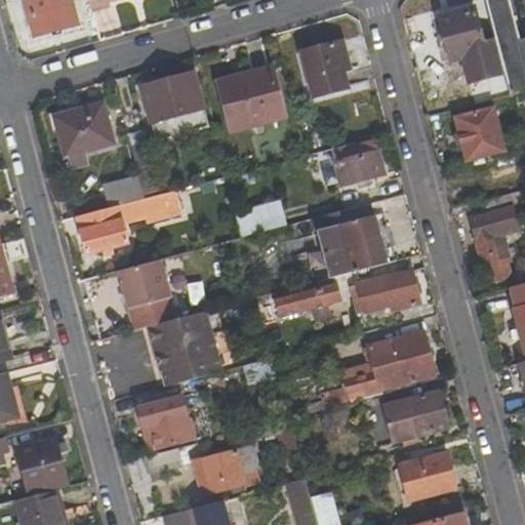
[(24,0),(33,36),(79,26),(72,0),(24,0)]
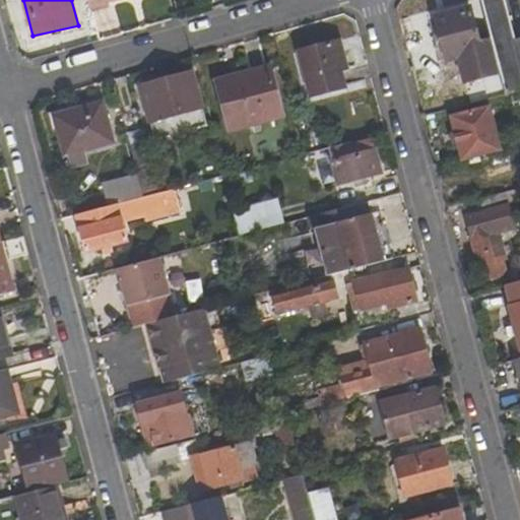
[(519,37),(514,39),(504,0),(479,0),(490,39),(503,90),(505,95),(519,90),(519,37)]
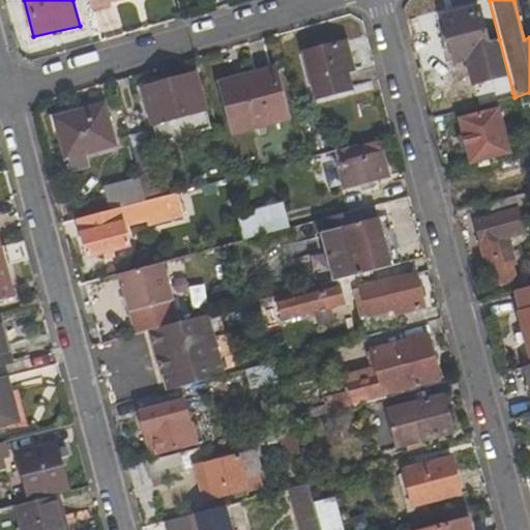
[(494,96),(512,92),(499,39),(488,42),(479,7),(442,17),(453,63),(466,61),(471,85),(490,81),(494,96)]
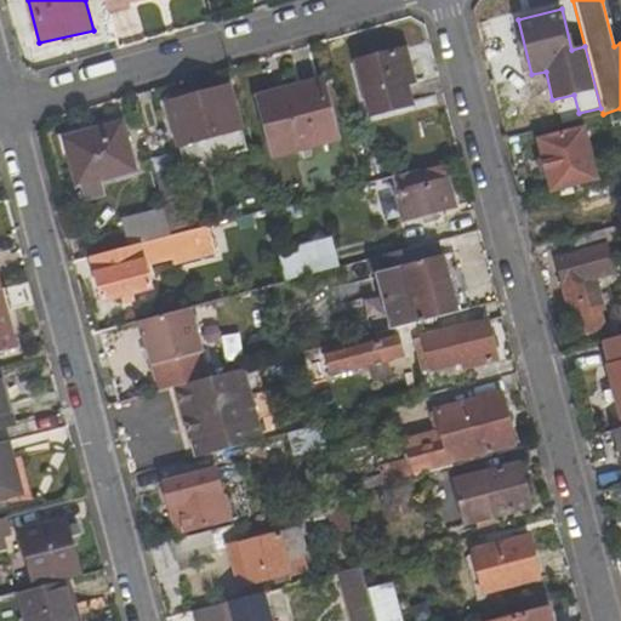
[(405,85),(412,83),(404,52),(358,63),(371,117),(411,106),(405,85)]
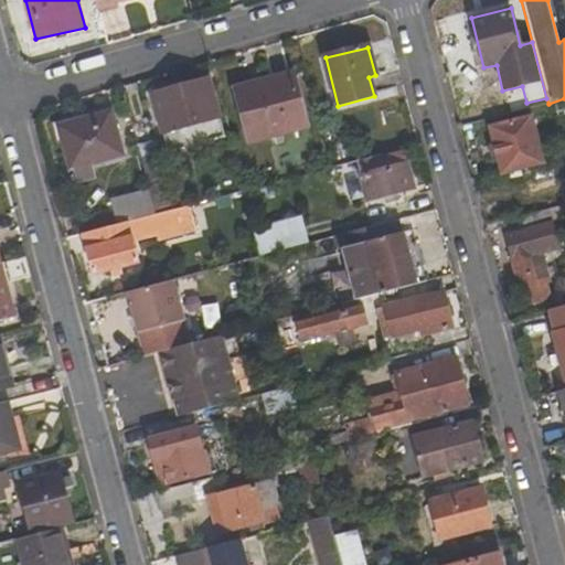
[(222,82),(224,89),(232,88),(264,80),(263,75),(260,63),(222,82)]
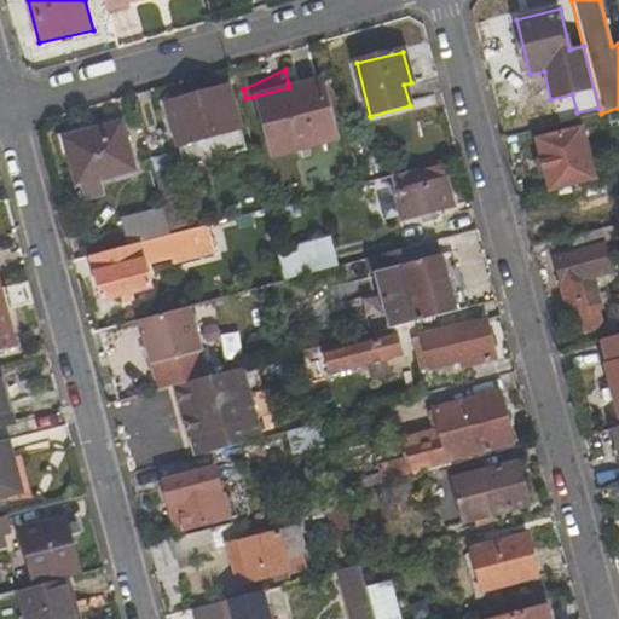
[(288,82),(289,87),(254,97),(270,158),(339,142),(320,74),(288,82)]
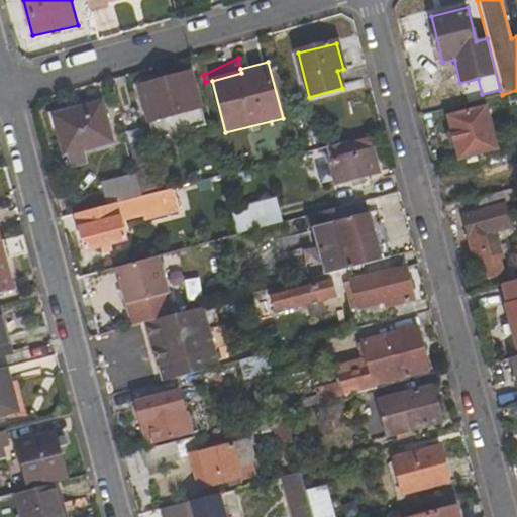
[(152,139),(205,126),(191,72),(139,86),(152,139)]
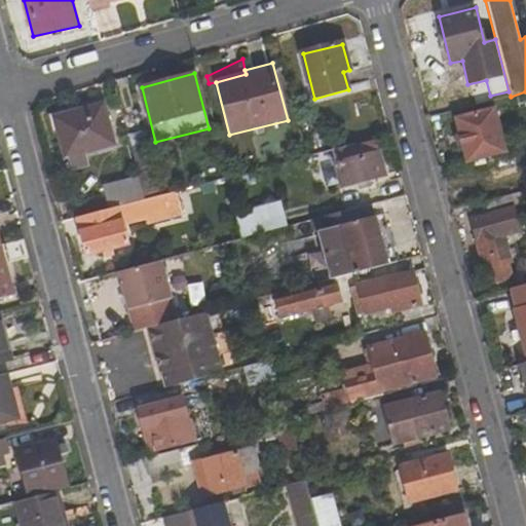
[(64,159),(115,146),(104,103),(52,117),(64,159)]
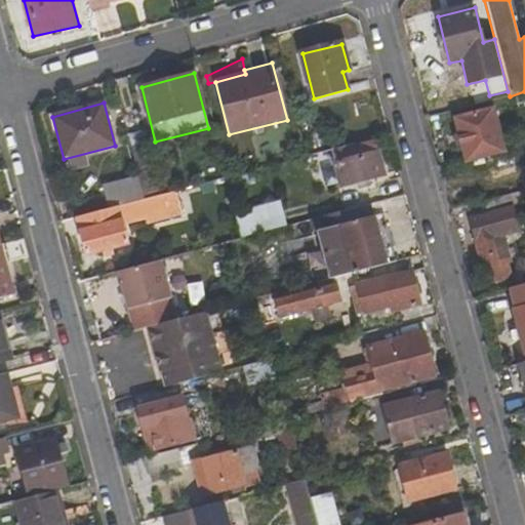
[(467,163),(506,152),(494,108),(454,118),(467,163)]
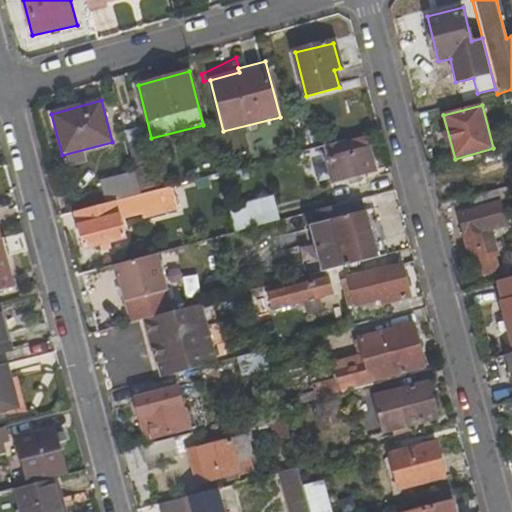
[(138,126),(125,130),(136,172),(141,194),(158,190),(142,126),(138,126)]
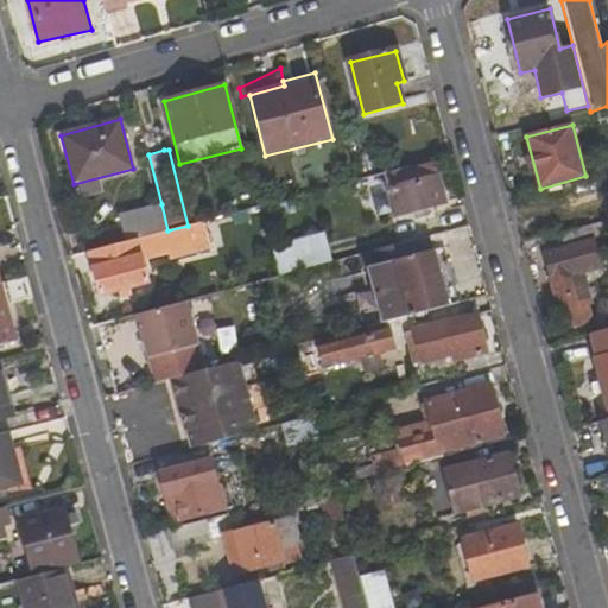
[(394,175),(393,170),(359,179),(372,222),(447,202),(436,165),(394,175)]
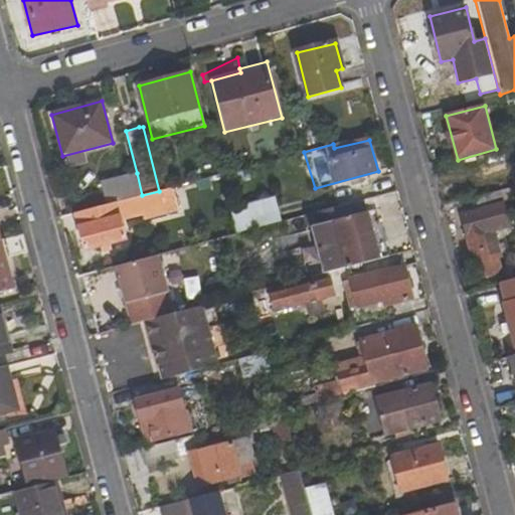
[(137,173),(101,182),(108,205),(115,203),(130,199),(142,195),(137,173)]
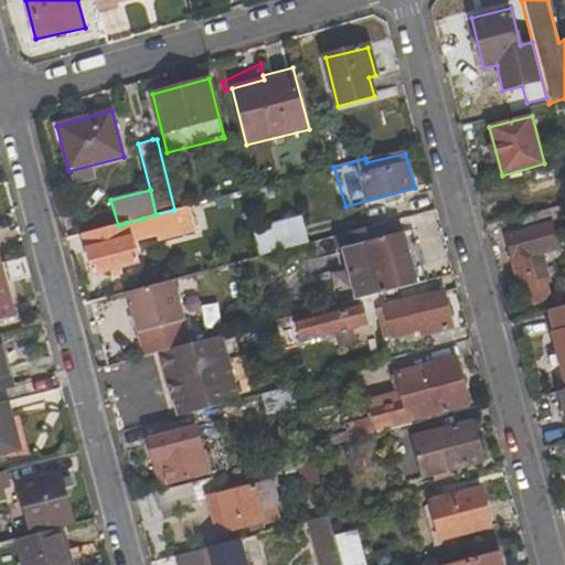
[(564,219),(564,204),(522,216),(526,230),(504,236),(524,307),(552,300),(546,285),(551,284),(544,255),(560,251),(551,223),(564,219)]
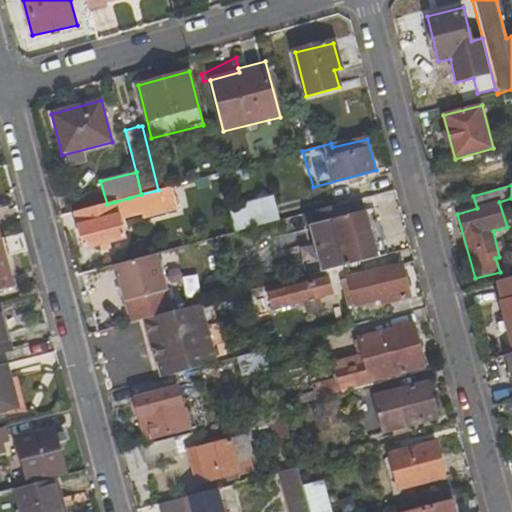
[(162,205),(159,193),(158,190),(141,194),(129,198),(133,213),(145,210),(147,218),(165,213),(162,205)]
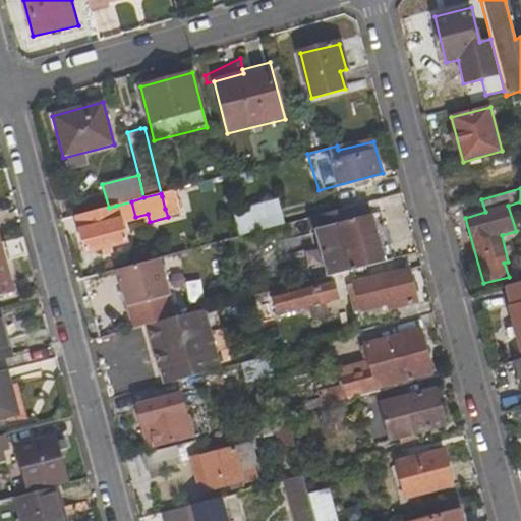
[(176,206),(173,193),(162,196),(165,209),(176,206)]
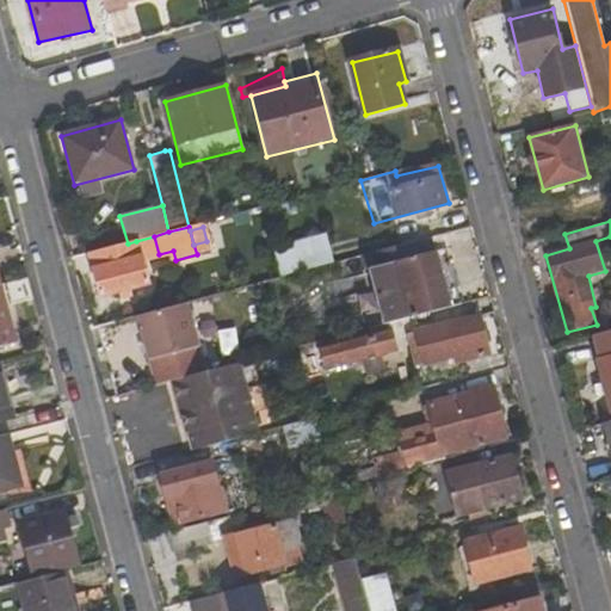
[(275,247),(283,277),(335,263),(327,233),(275,247)]
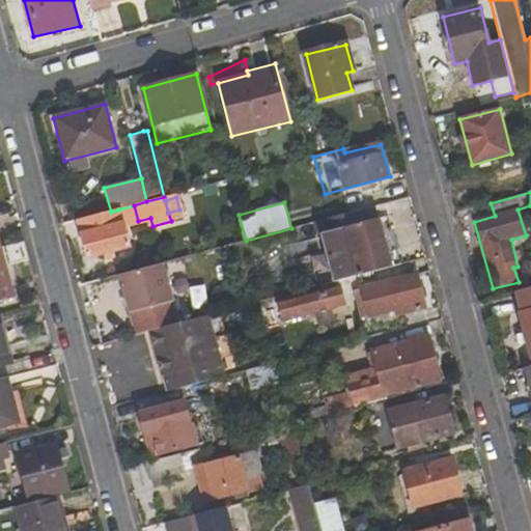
[(123,224),(138,221),(134,205),(118,210),(123,224)]
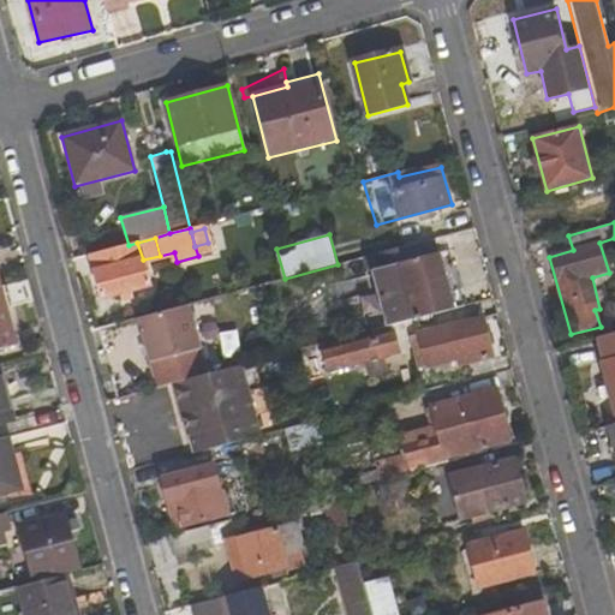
[(388,327),(453,309),(435,239),(364,258),(368,274),(374,272),(388,327)]
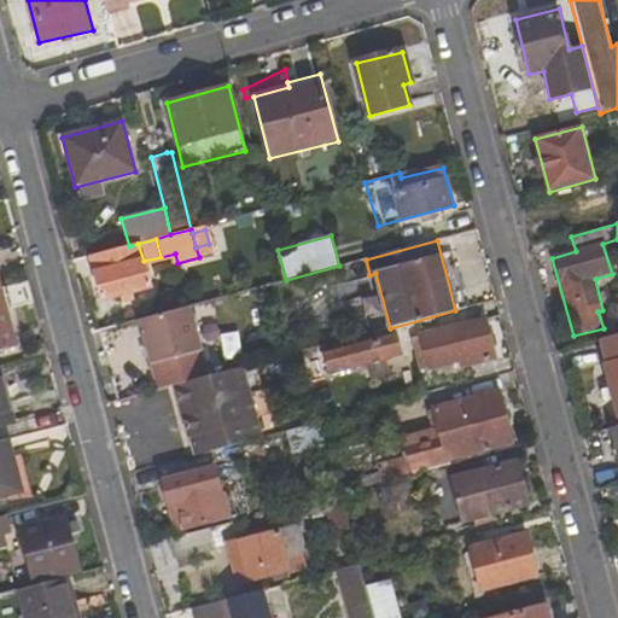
[(138,244),(129,246),(91,257),(101,302),(117,297),(120,304),(134,301),(132,293),(152,287),(144,261),(138,244)]
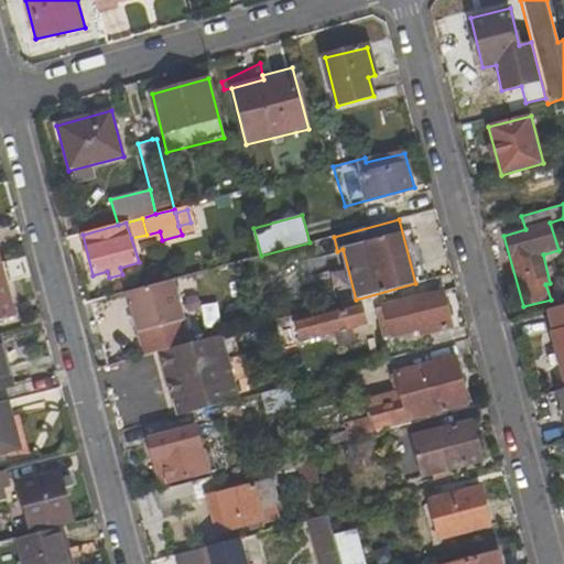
[(7,283),(31,278),(24,258),(1,263),(7,283)]
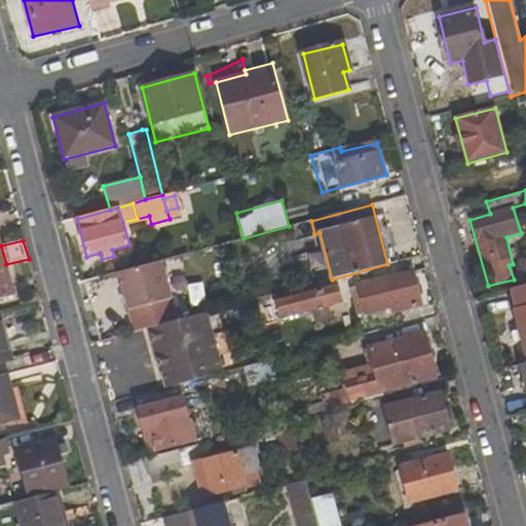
[(0,299),(14,295),(6,264),(1,246),(0,246),(0,299)]
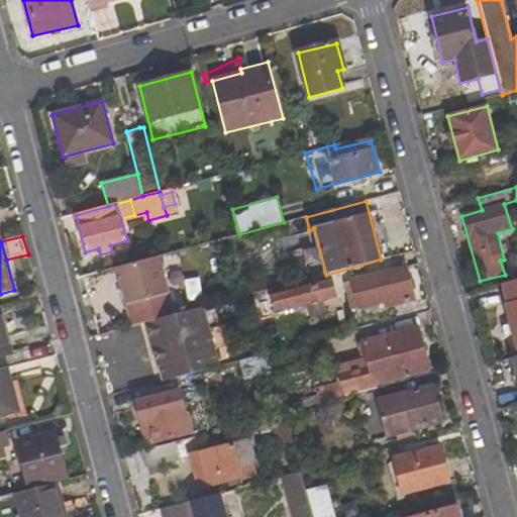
[(146,324),(174,316),(158,256),(116,269),(131,327),(146,324)]
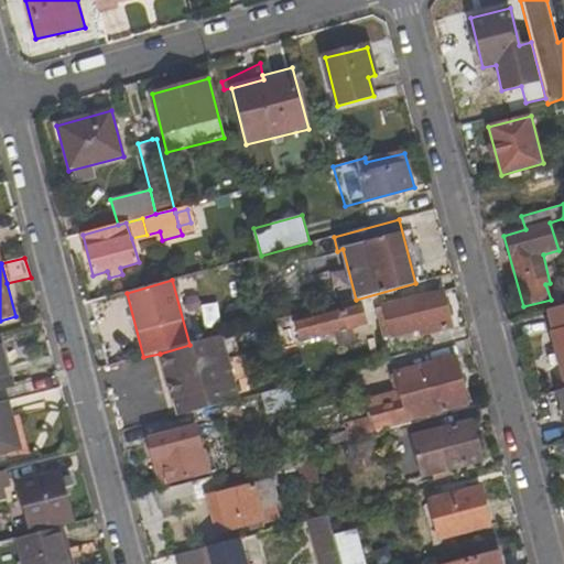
[(440,307),(449,304),(446,290),(375,308),(379,323),(402,318),(405,336),(445,326),(440,307)]
